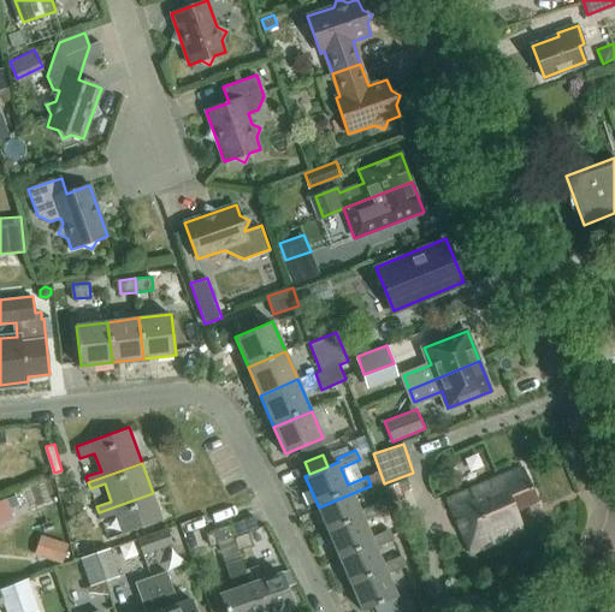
[(522,467),(448,499),(471,553),(525,530),(516,511),(538,501),(522,467)]
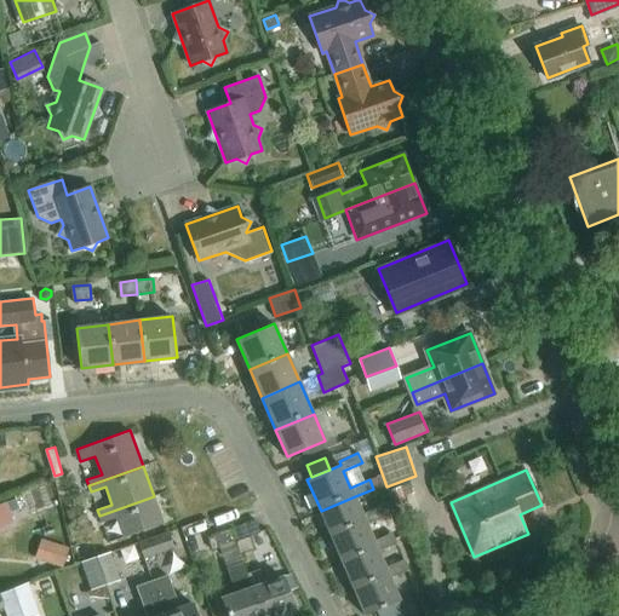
[(11,511),(18,507),(15,496),(0,501),(0,525),(13,520),(11,511)]
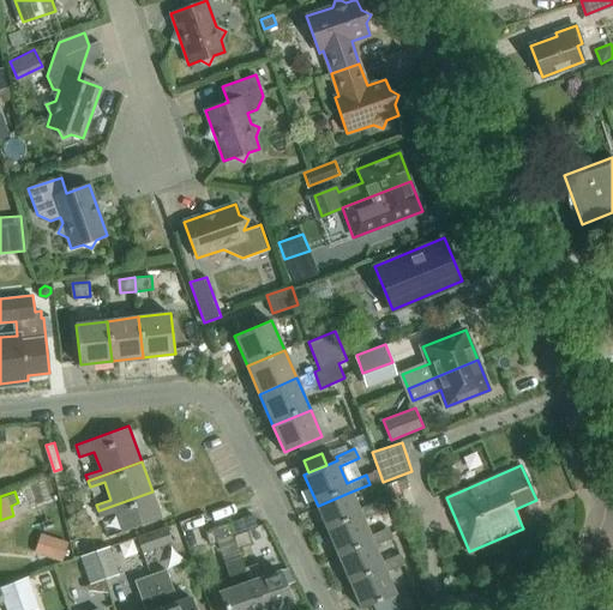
[(161,518),(152,491),(98,511),(101,517),(115,512),(122,531),(161,518)]
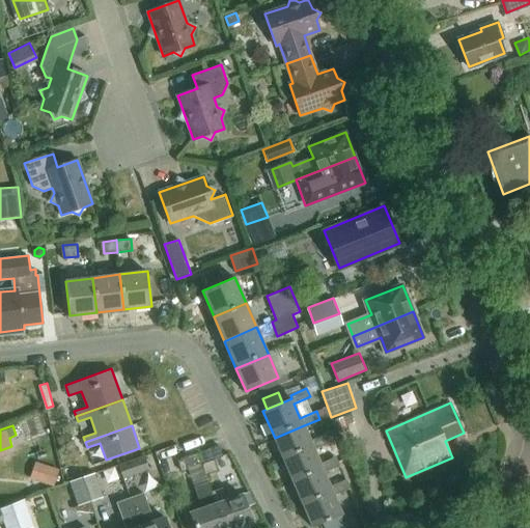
[(285,462),(314,449),(330,443),(326,435),(310,441),(304,425),(275,438),(285,462)]
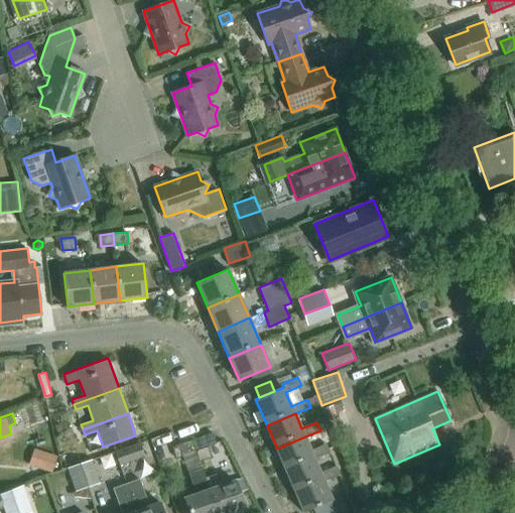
[(192,438),(196,449),(209,444),(216,441),(213,431),(192,438)]
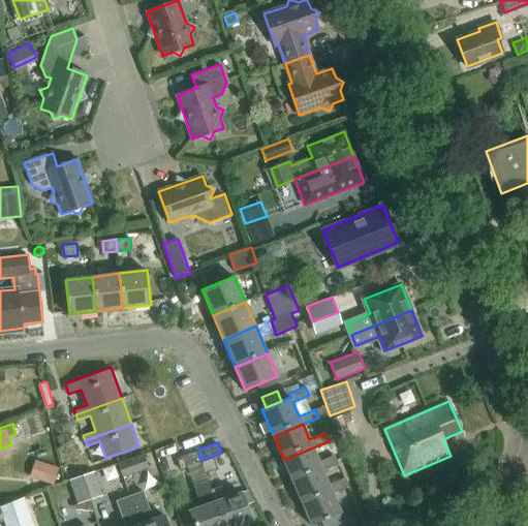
[(293,483),(322,470),(338,464),(335,456),(319,462),(313,447),(284,460),(293,483)]
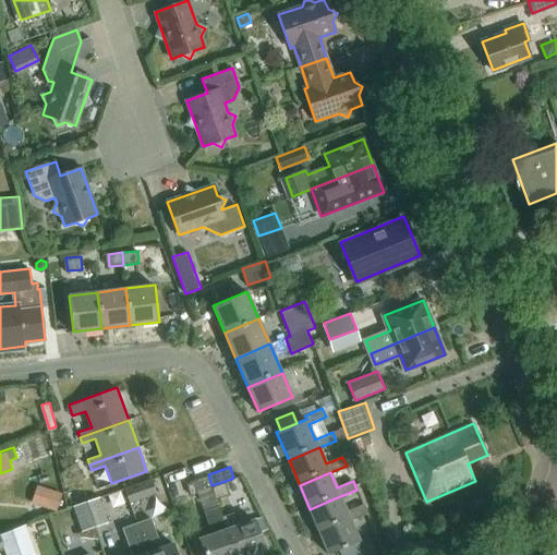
[(193,493),(212,485),(208,474),(189,482),(193,493)]
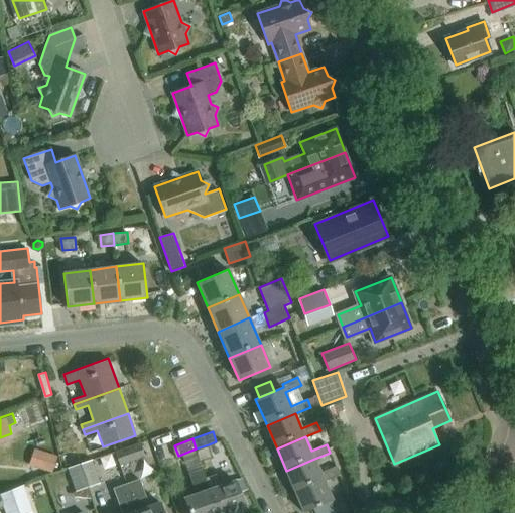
[(213,456),(225,452),(221,439),(216,441),(209,444),(213,456)]
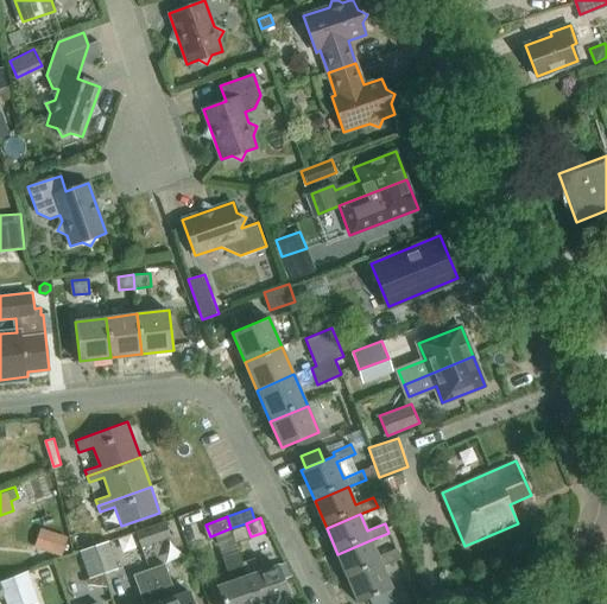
[(246,523),(231,528),(235,542),(251,536),(246,523)]
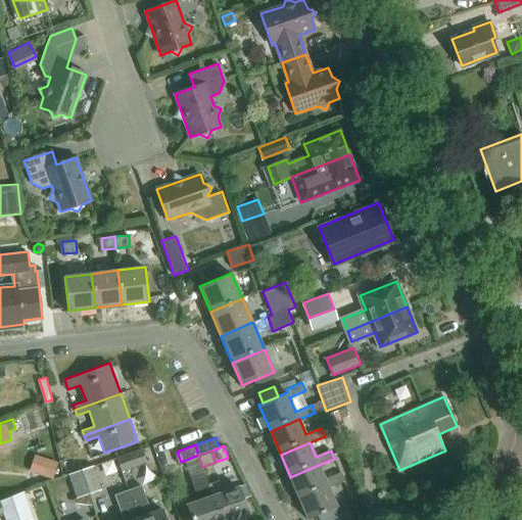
[(142,452),(117,461),(121,469),(145,460),(142,452)]
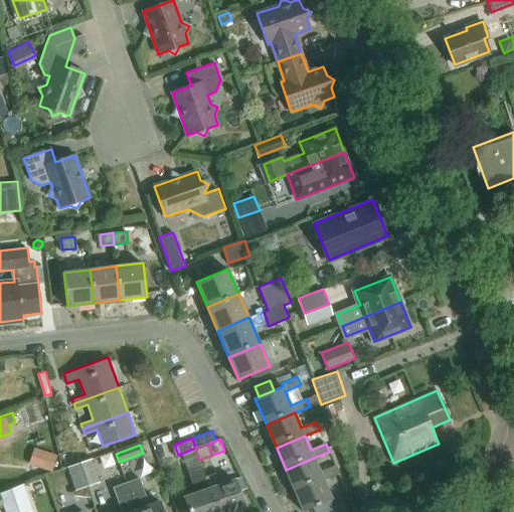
[(35,447),(30,462),(52,469),(57,454),(35,447)]
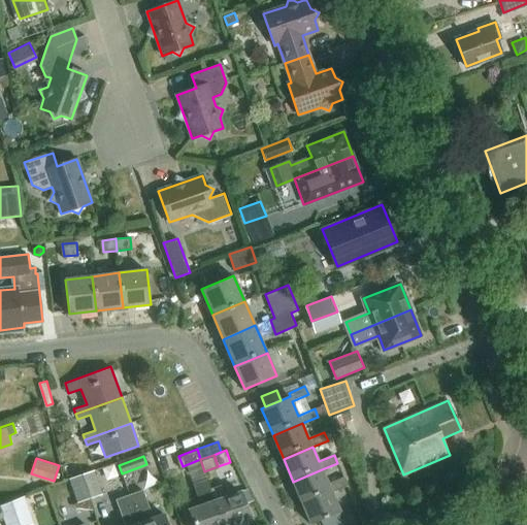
[(80,471),(89,495),(101,490),(93,467),(80,471)]
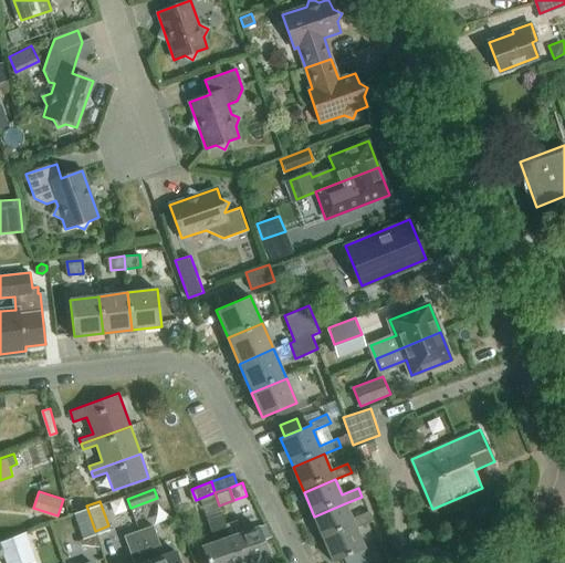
[(324,541),(355,528),(373,520),(368,512),(352,519),(345,503),(314,517),(324,541)]
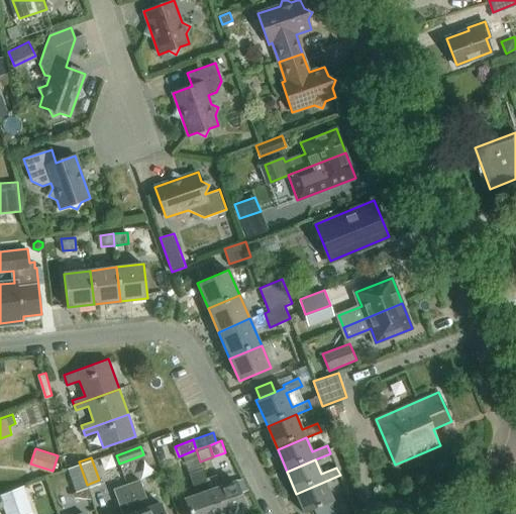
[(75,489),(87,485),(79,461),(67,466),(75,489)]
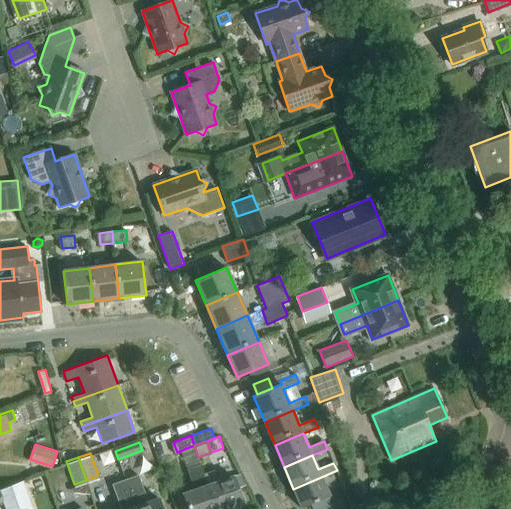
[(188,508),(216,508),(204,473),(205,472),(201,463),(187,468),(195,490),(183,494),(188,508)]
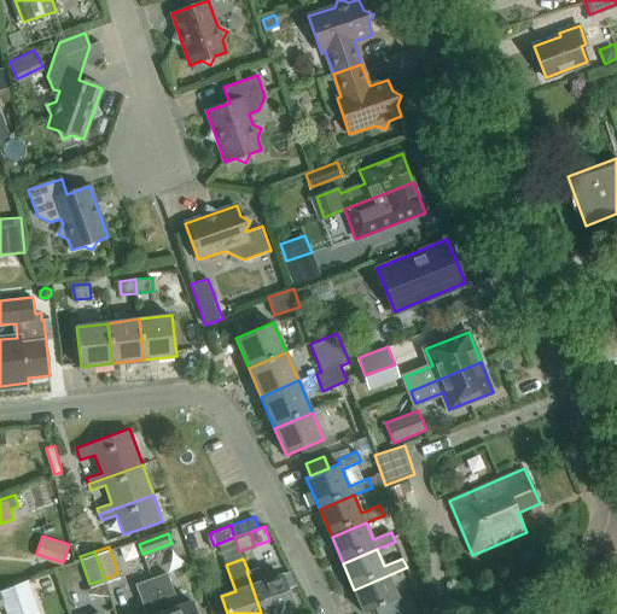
[(283,574),(265,580),(260,566),(248,569),(246,571),(261,613),(269,613),(294,606),(286,588),(283,574)]
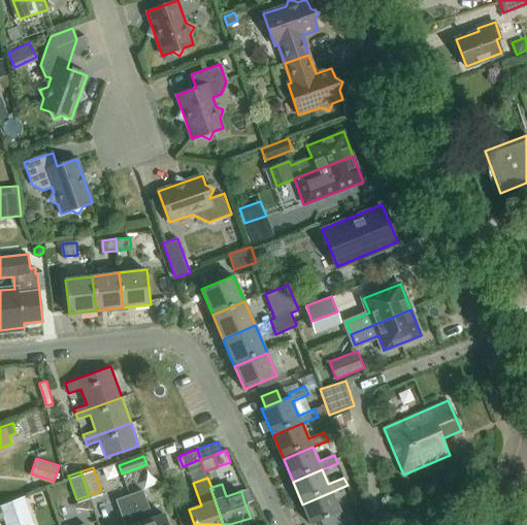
[(248,489),(241,491),(244,502),(253,499),(248,489)]
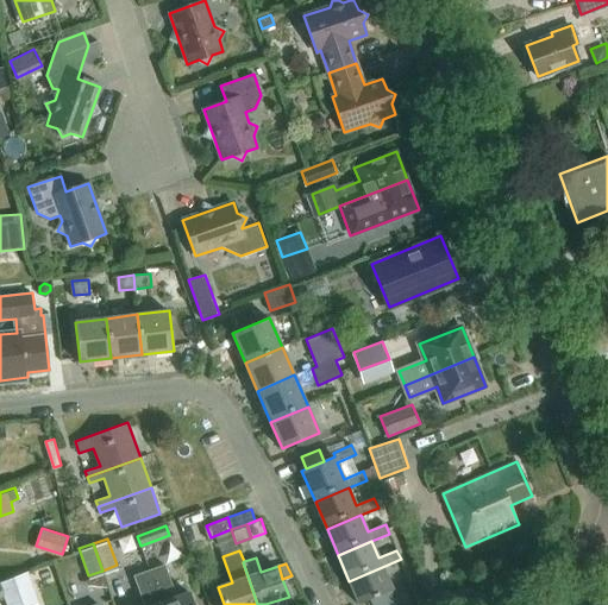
[(149,571),(161,604),(193,604),(189,592),(175,597),(164,565),(149,571)]
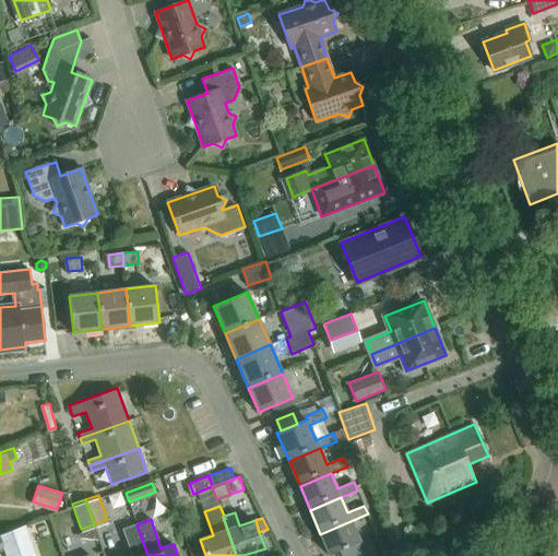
[(359,542),(351,521),(320,534),(329,555),(359,542)]
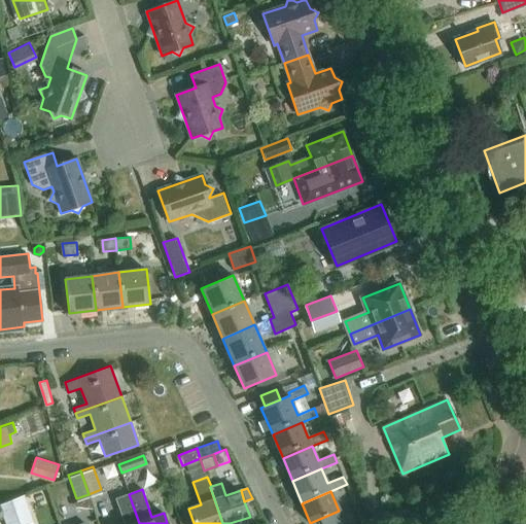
[(9,498),(19,523),(21,523),(32,520),(23,493),(9,498)]
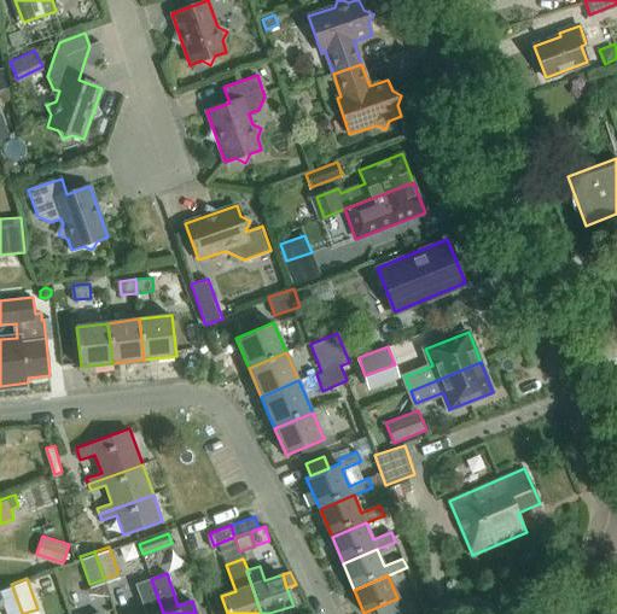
[(163,613),(151,579),(137,584),(147,613),(163,613)]
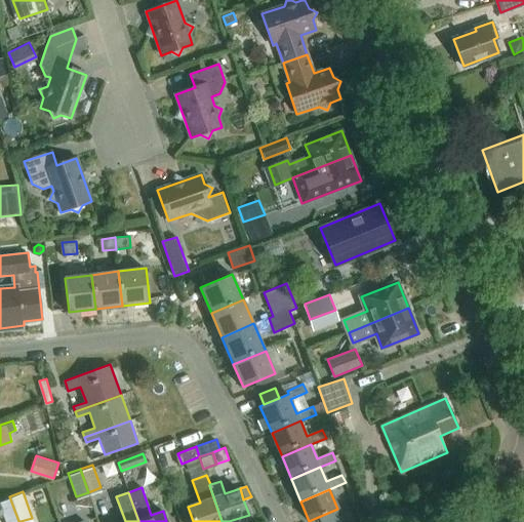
[(6,521),(18,521),(9,496),(0,499),(0,504),(1,507),(0,507),(0,514),(3,513),(6,521)]
